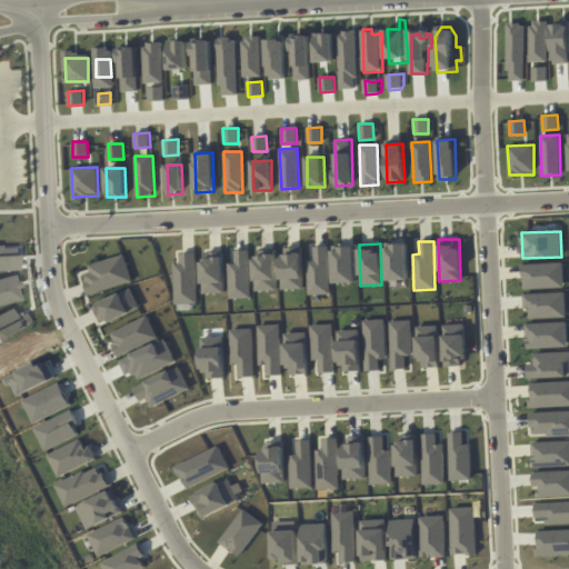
[(408,279),(407,245),(386,246),(387,280),(408,279)]
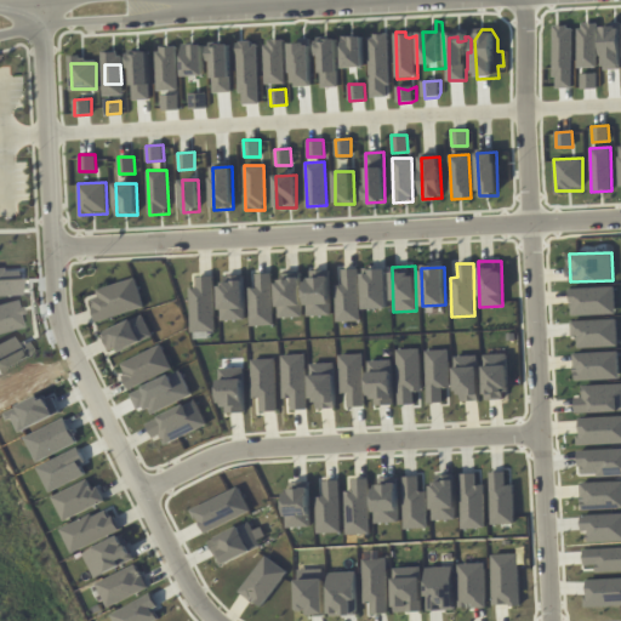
[(336,322),(359,322),(358,269),(342,269),(342,285),(336,285),(336,322)]
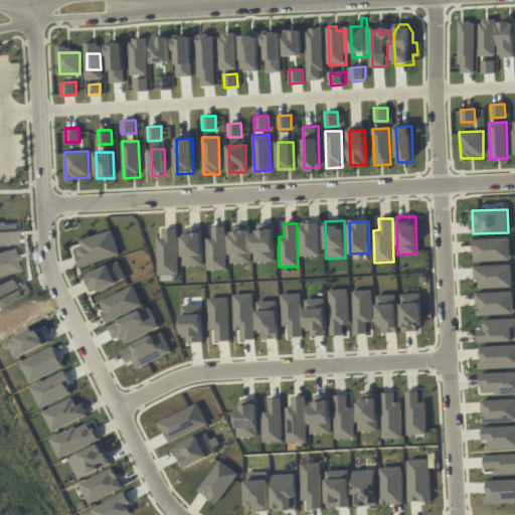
[(322,255),(321,223),(301,223),(302,256),(322,255)]
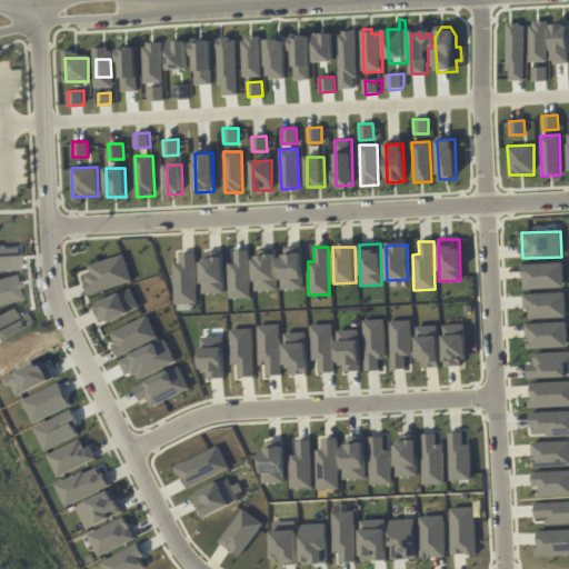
[(282,289),(303,289),(302,248),(281,249),(282,289)]
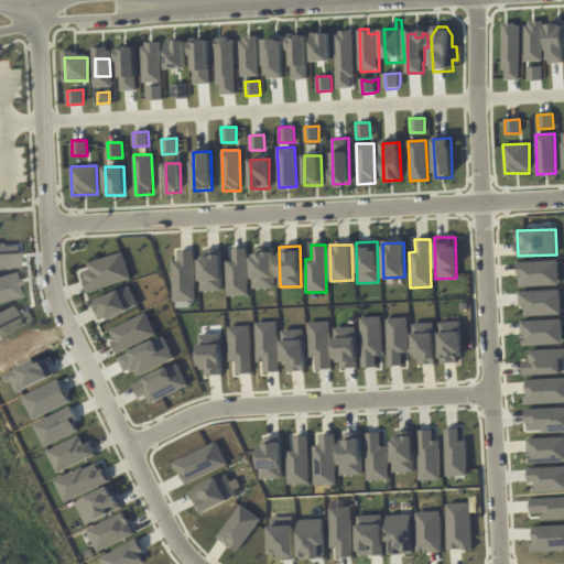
[(228,296),(249,295),(247,248),(232,249),(232,261),(227,261),(228,296)]
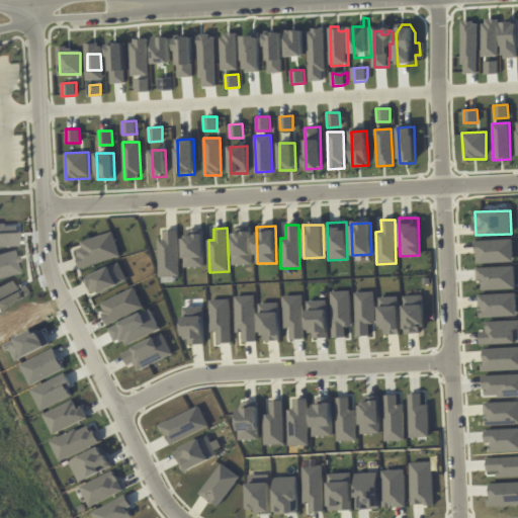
[(253,264),(251,228),(232,228),(233,265),(253,264)]
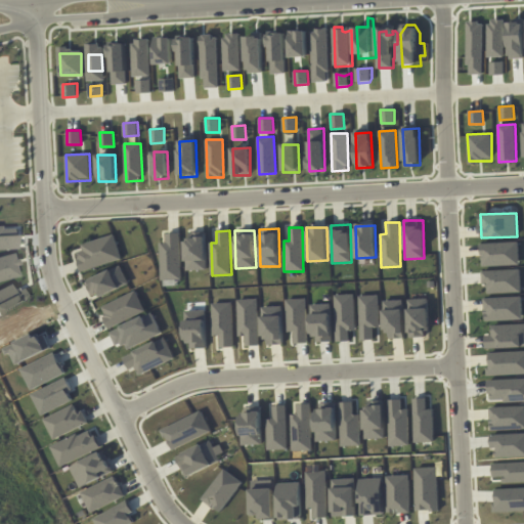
[(187,270),(207,270),(206,232),(186,233),(187,270)]
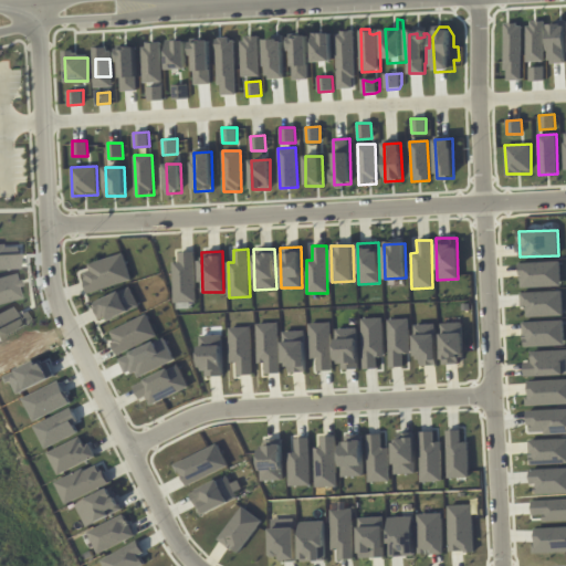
[(180,263),(174,263),(175,303),(196,302),(195,252),(179,252),(180,263)]
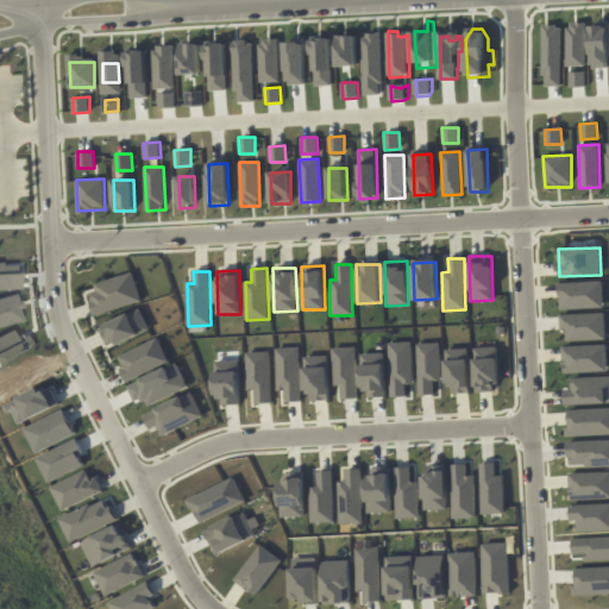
[(88,286),(94,314),(140,303),(135,275),(88,286)]
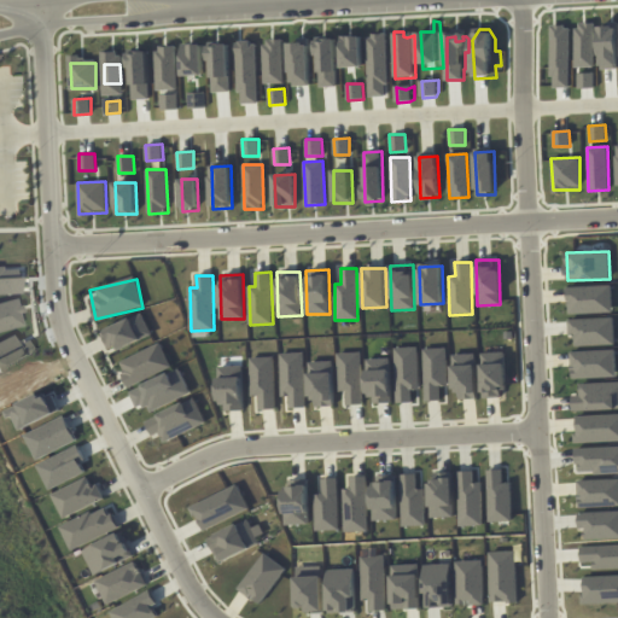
[(612,285),(567,287),(569,314),(613,313),(612,285)]
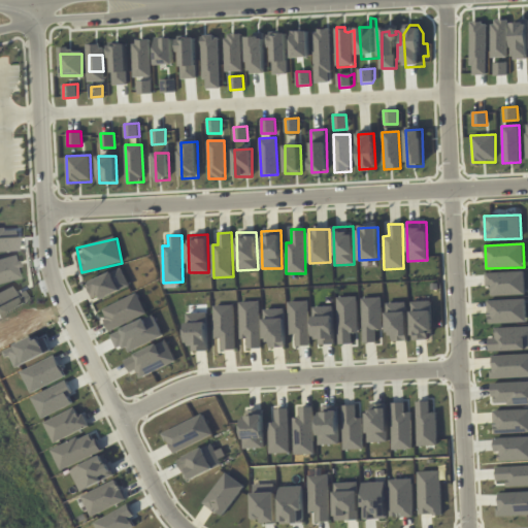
[(130,286),(122,268),(86,285),(94,302),(130,286)]
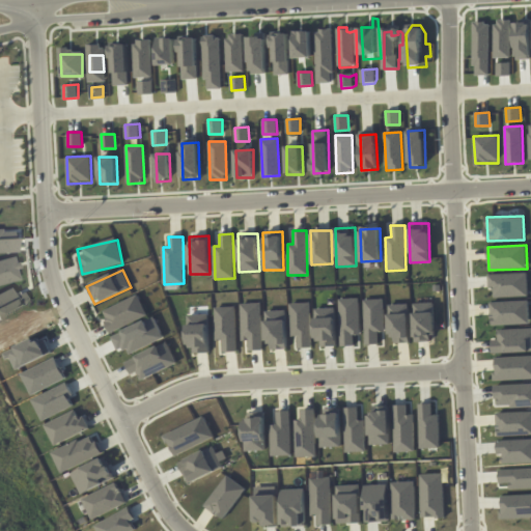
[(488,288),(494,288),(494,298),(528,296),(527,273),(488,274),(488,288)]
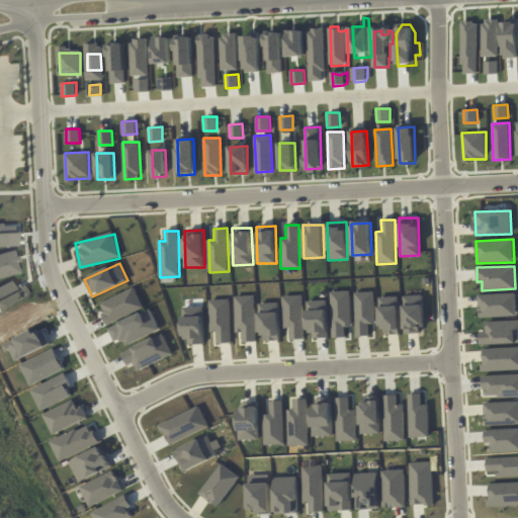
[(104,313),(103,310),(104,310),(101,304),(134,287),(144,308),(108,325),(102,314),(104,313)]
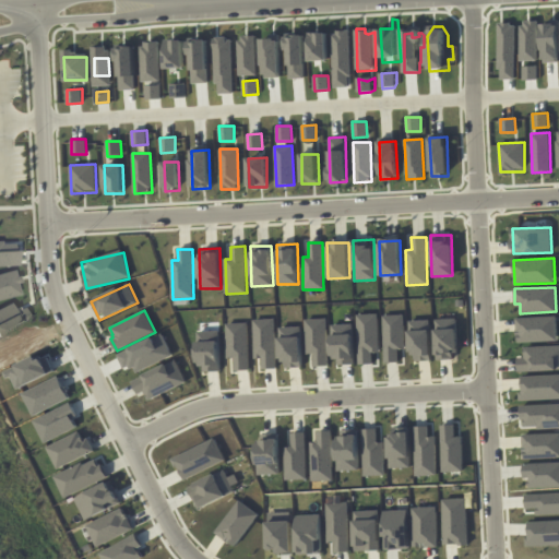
[(379,353),(378,313),(357,314),(358,365),(372,365),(372,353),(379,353)]
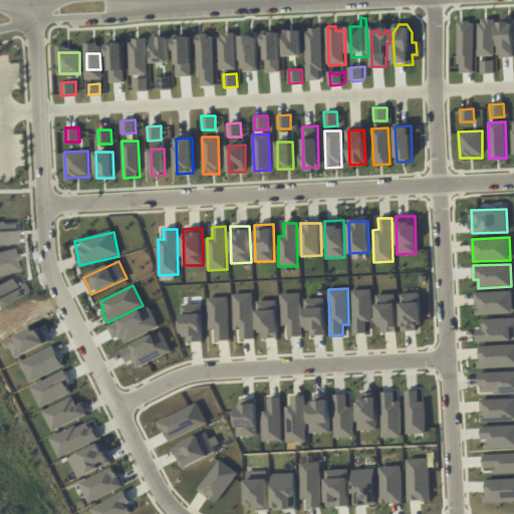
[(372,321),(371,289),(351,290),(353,333),(366,333),(366,321),(372,321)]
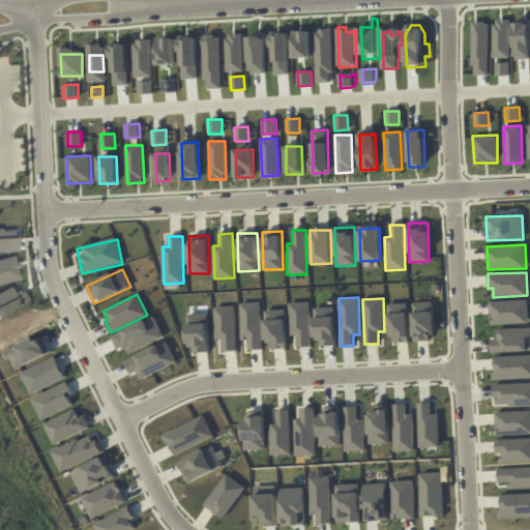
[(528,300),(490,301),(491,325),(528,323),(528,300)]
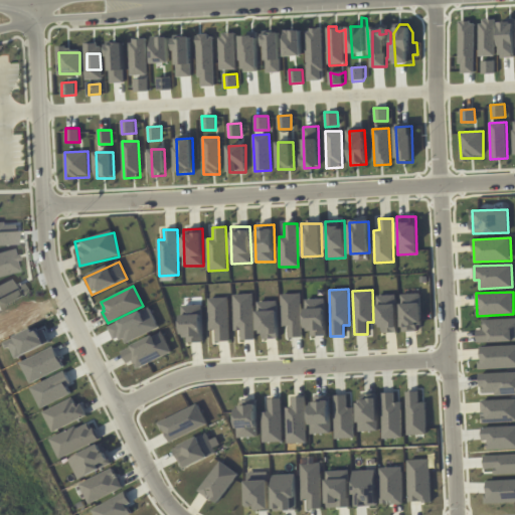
[(252,294),(233,295),(234,331),(241,330),(241,340),(254,340),(252,294)]
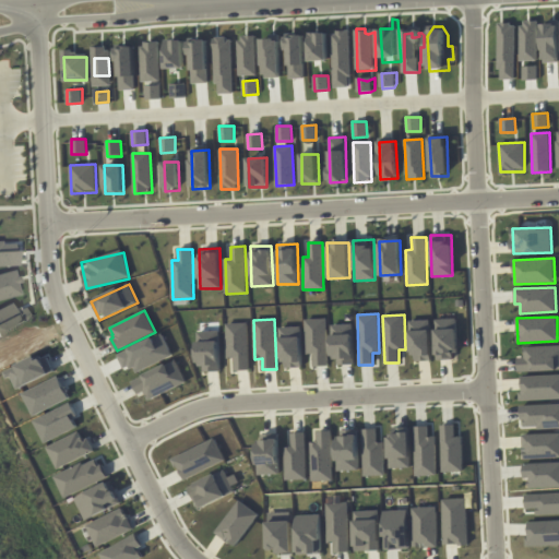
[(306,319),(307,354),(313,354),(314,367),(328,366),(326,319),(306,319)]
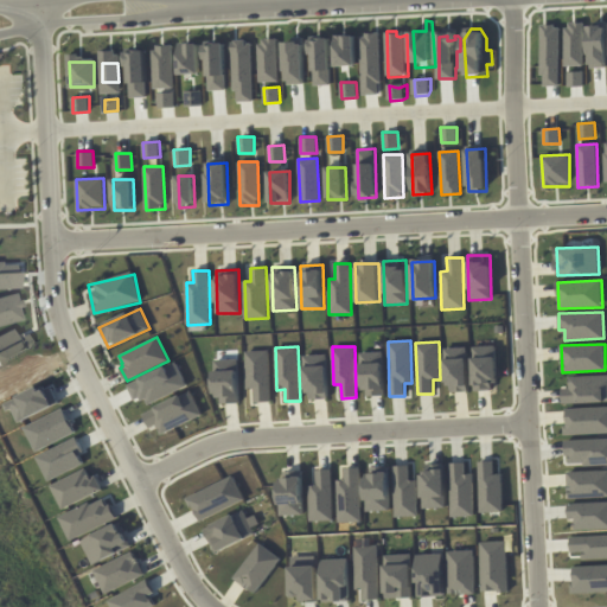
[(492,390),(492,381),(497,381),(496,346),(472,346),(473,391),(492,390)]
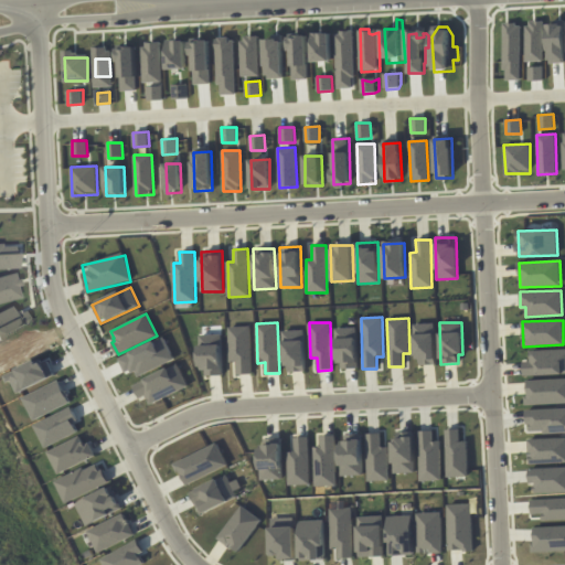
[(436,364),(435,323),(414,324),(415,365),(436,364)]
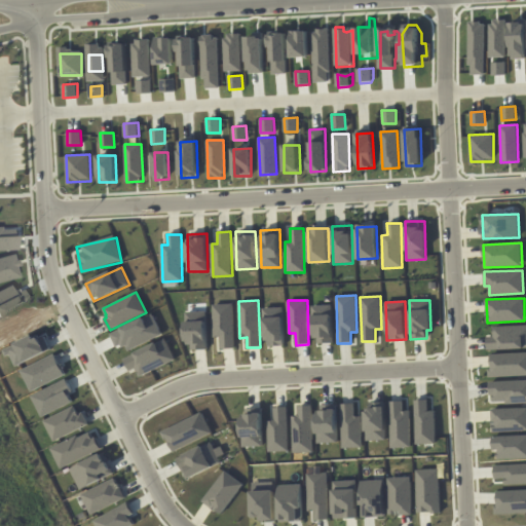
[(214,337),(221,337),(221,348),(234,348),(233,304),(213,304),(214,337)]
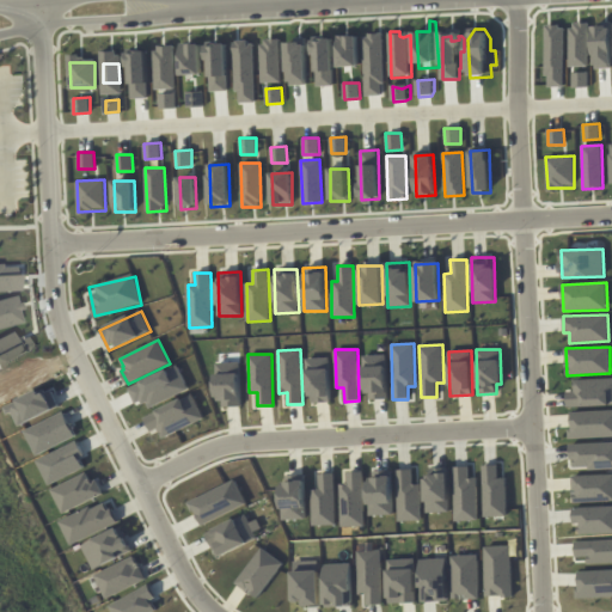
[(365,401),(387,399),(386,355),(363,356),(365,401)]
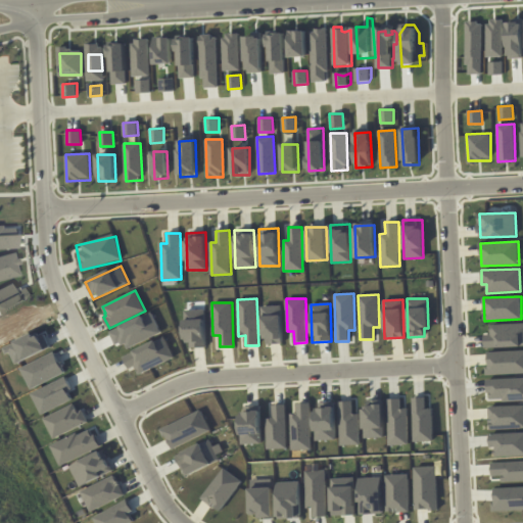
[(283,344),(282,305),(263,306),(264,344),(283,344)]
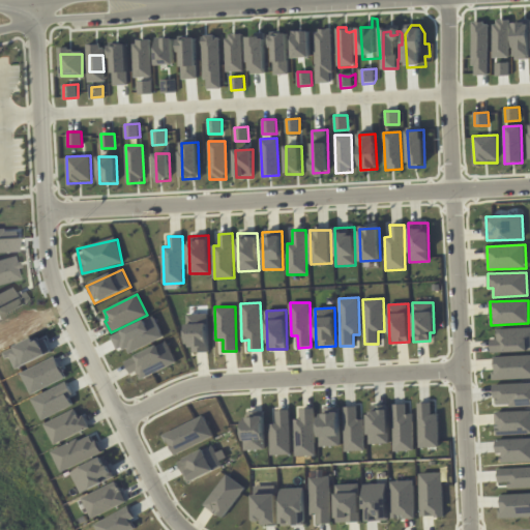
[(209,352),(207,314),(187,315),(189,353),(209,352)]
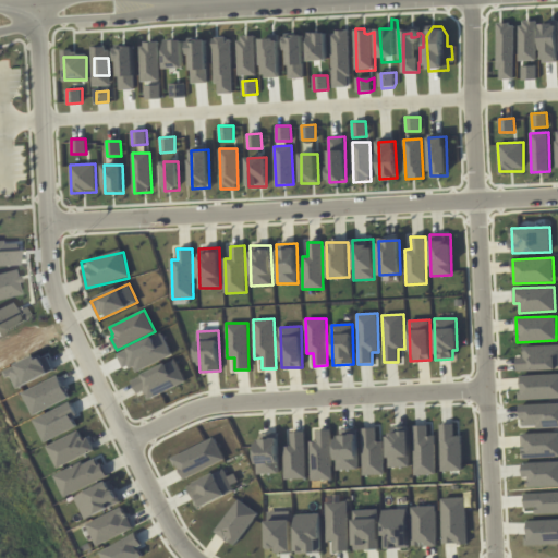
[(557,344),(523,346),(523,356),(517,358),(518,371),(557,370),(557,344)]
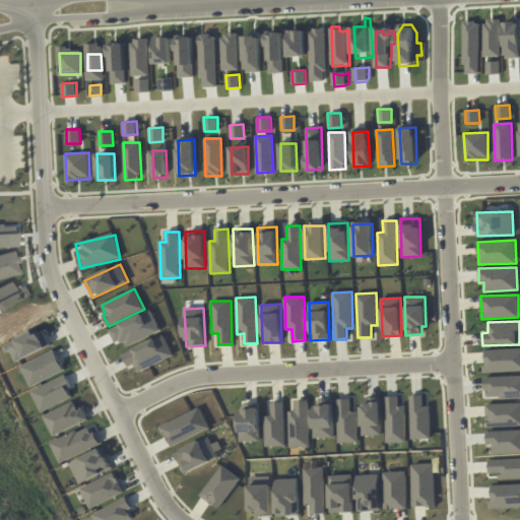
[(123,354),(129,367),(135,364),(139,372),(174,355),(164,334),(123,354)]
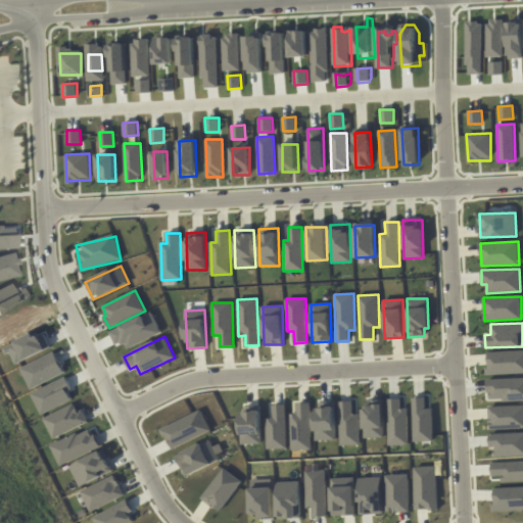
[(488,367),(486,367),(486,375),(522,373),(522,349),(487,352),(488,367)]
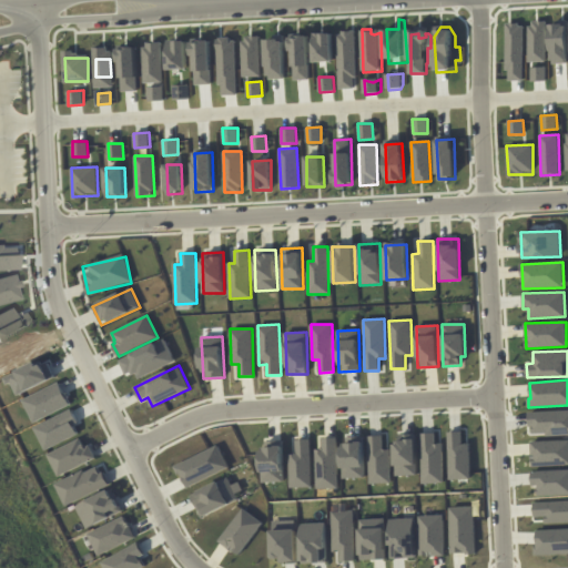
[(23,401),(59,382),(71,404),(36,423),(23,401)]
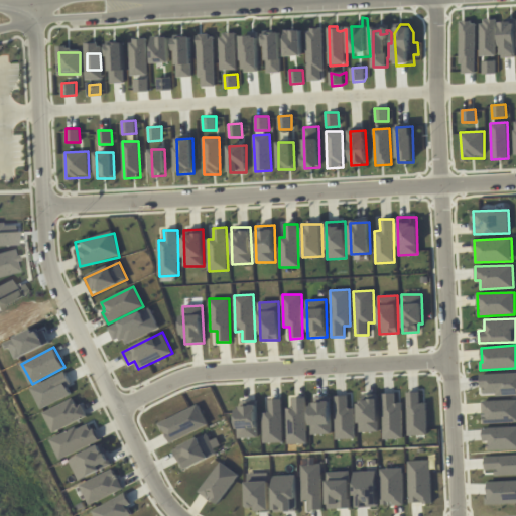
[(42,409),(72,394),(67,386),(72,384),(65,371),(31,389),(42,409)]
